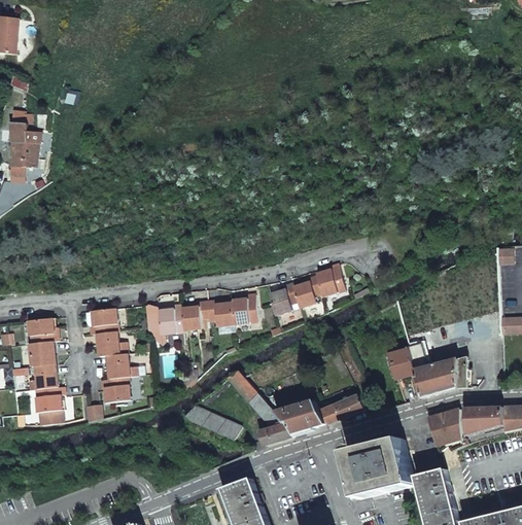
[(0,57),(8,59),(14,23),(0,21),(0,57)]
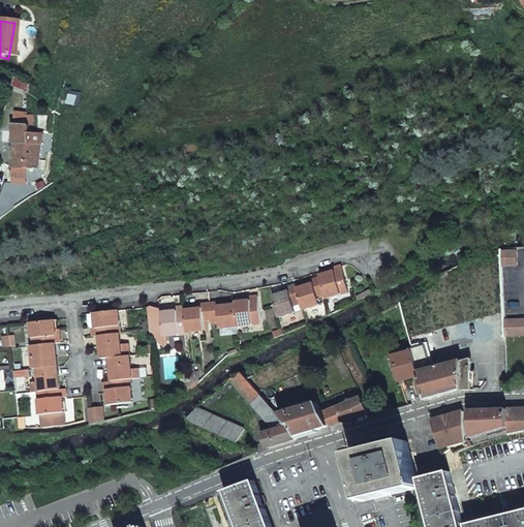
[(23,90),(27,81),(13,73),(8,83),(23,90)]
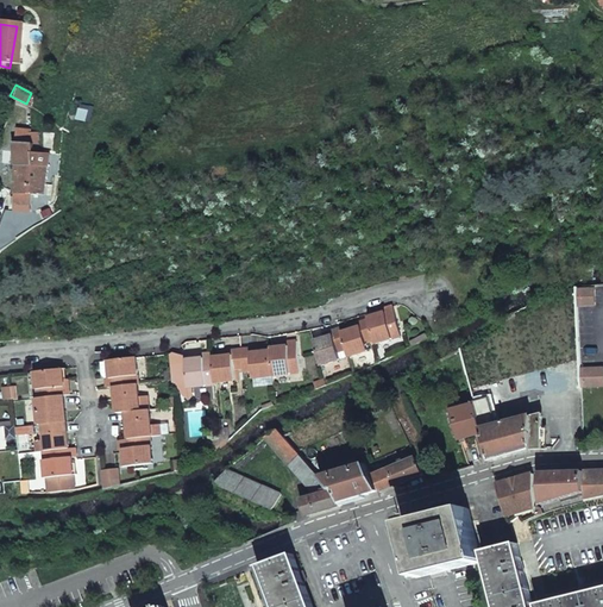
[(75,104),(74,118),(85,119),(86,104),(75,104)]
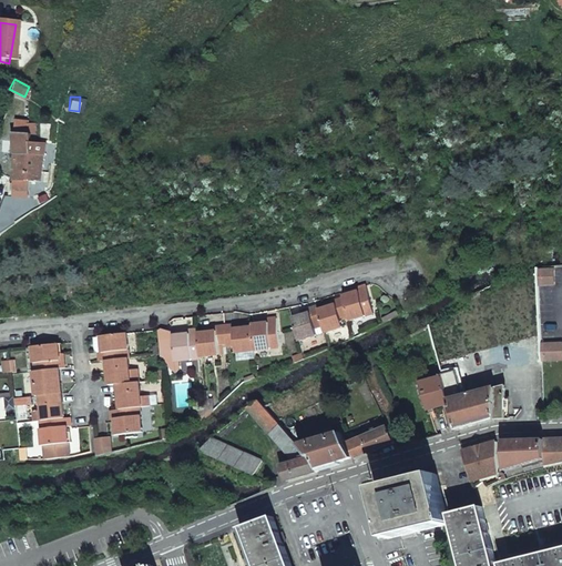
[(10,188),(26,189),(26,178),(39,179),(39,147),(28,147),(29,153),(24,153),(24,132),(26,125),(14,119),(10,131),(12,152),(9,178),(11,178),(10,188)]
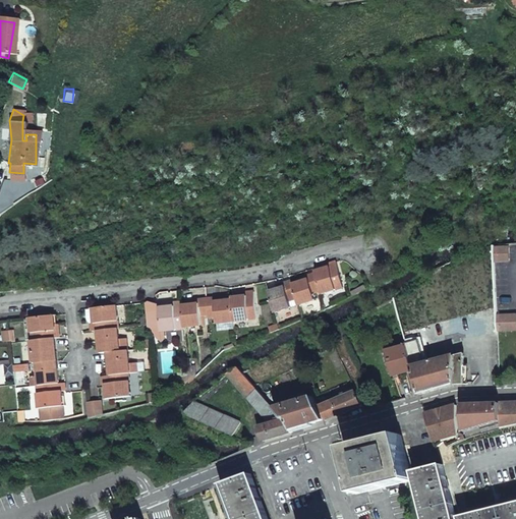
[(504,245),(490,246),(490,261),(504,260),(504,245)]
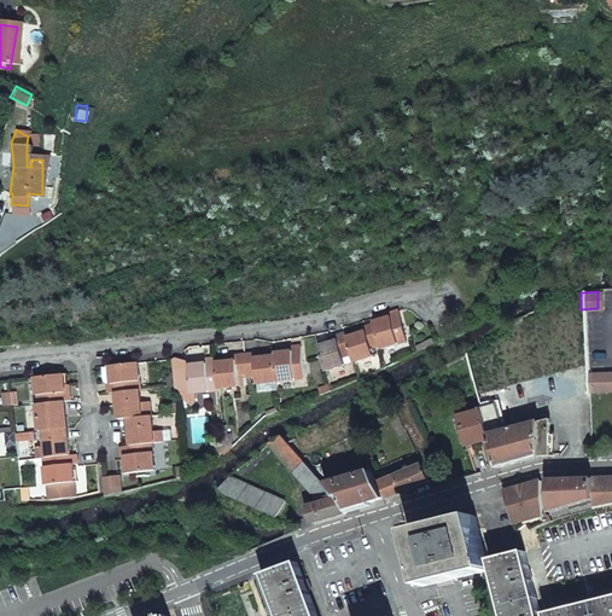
[(558,302),(535,300),(516,313),(517,320),(534,338),(536,362),(538,379),(538,393),(586,390),(586,389),(584,371),(581,309),(581,292),(570,295),(559,296),(558,302)]
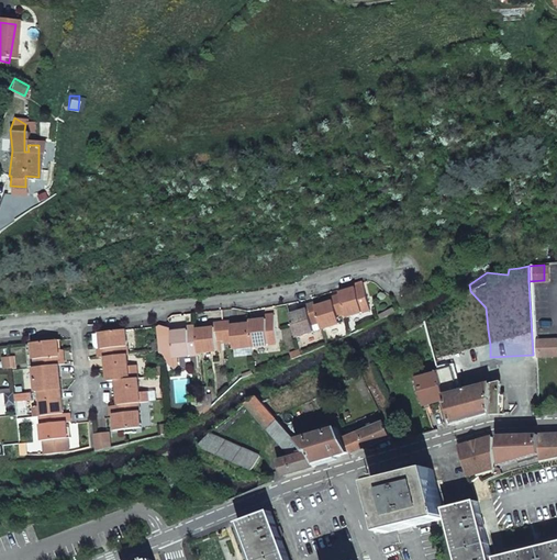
[(367,308),(358,280),(351,282),(352,286),(336,291),(336,293),(343,312),(343,315),(367,308)]
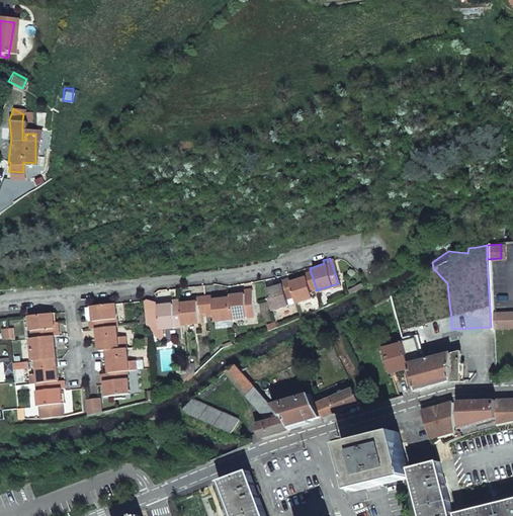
[(393,296),(400,342),(405,362),(419,359),(406,313),(441,303),(442,319),(451,318),(449,304),(447,283),(433,268),(393,296)]
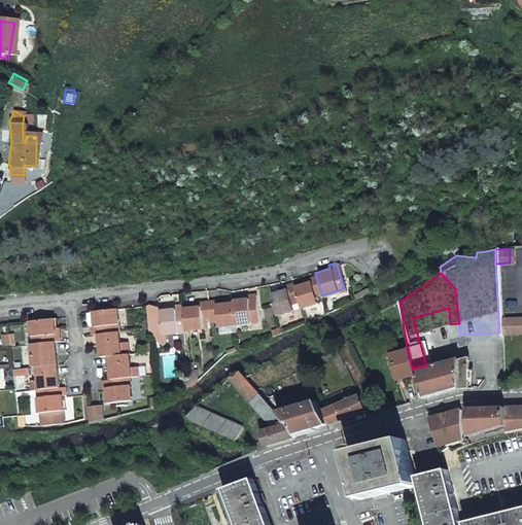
[(314,294),(321,292),(315,275),(308,277),(309,281),(302,283),(291,286),(297,300),(299,307),(316,301),(314,294)]
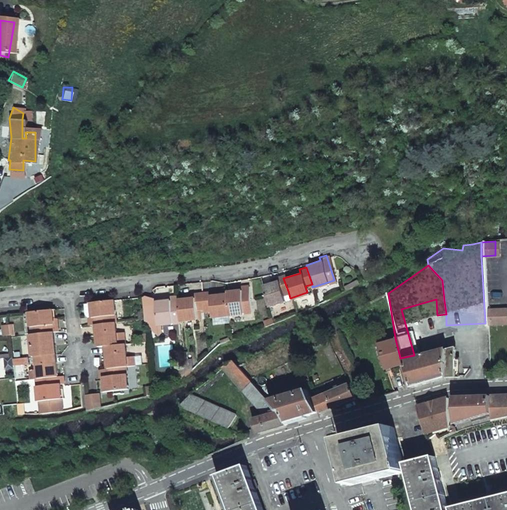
[(283,278),(282,275),(275,277),(276,280),(269,282),(260,285),(267,306),(284,300),(282,294),(288,291),(283,278)]
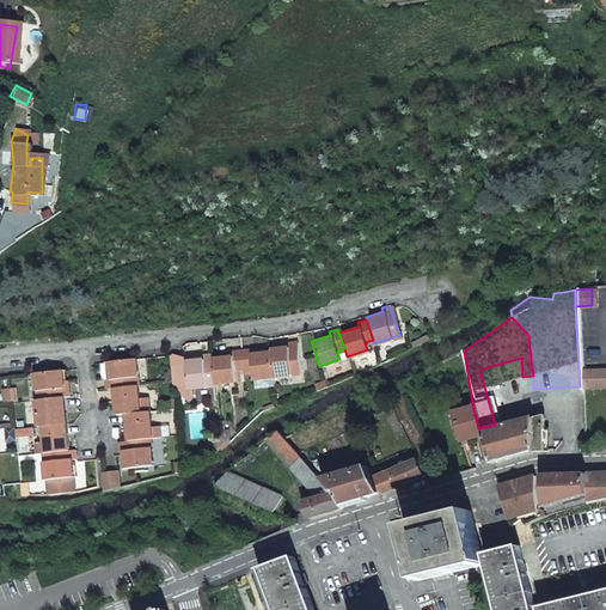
[(285,345),(268,347),(268,349),(270,376),(298,372),(293,340),(285,341),(285,345)]
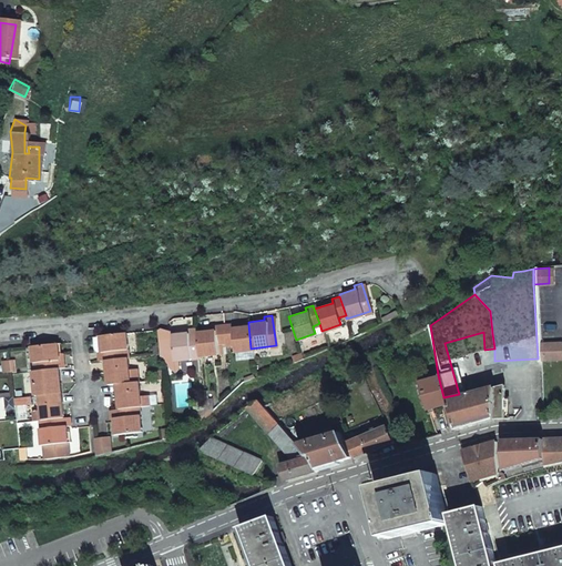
[(228,322),(221,323),(223,344),(231,343),(233,359),(252,356),(251,349),(248,324),(237,325),(230,326),(228,322)]
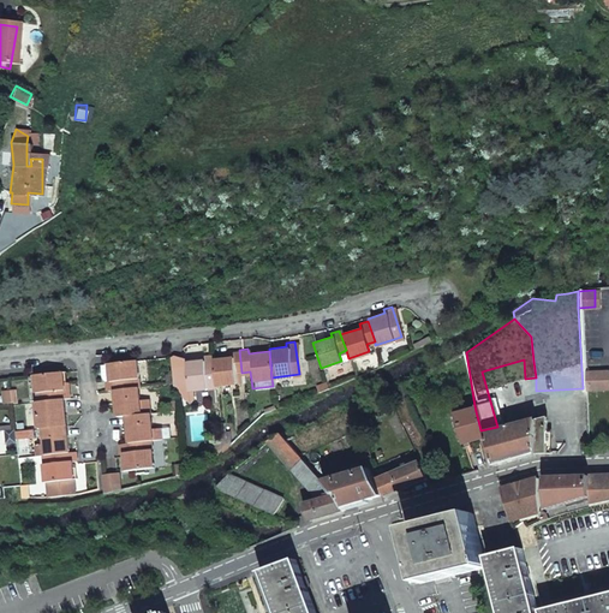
[(242,373),(239,350),(230,351),(231,356),(221,357),(210,358),(213,384),(233,381),(233,374),(242,373)]
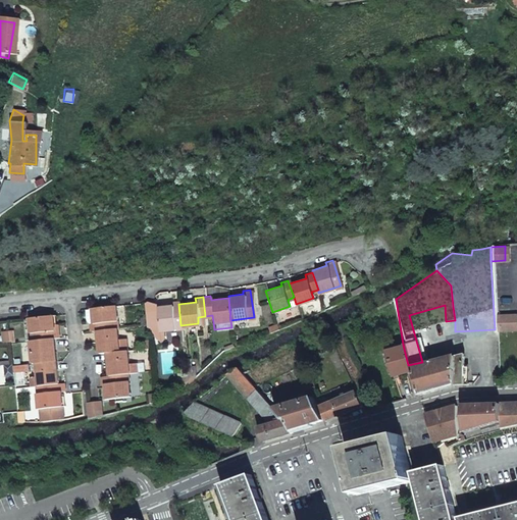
[(178,304),(177,300),(170,301),(170,305),(156,306),(156,309),(144,310),(146,328),(158,327),(158,330),(181,327),(181,325),(178,304)]
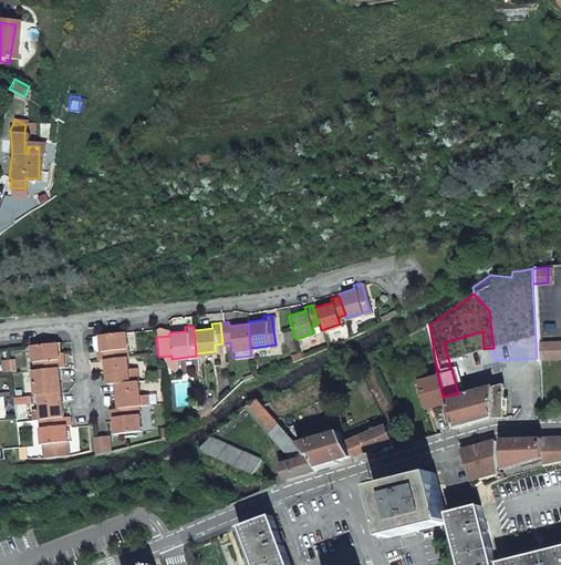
[(125,356),(122,331),(97,334),(99,350),(95,350),(95,359),(103,359),(125,356)]
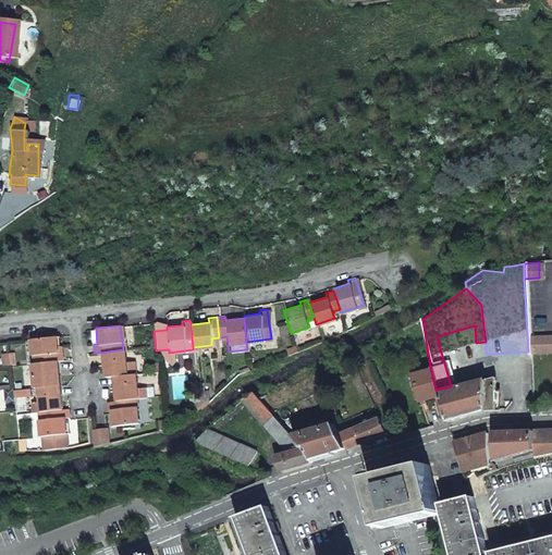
[(534,334),(535,350),(551,350),(550,334),(534,334)]
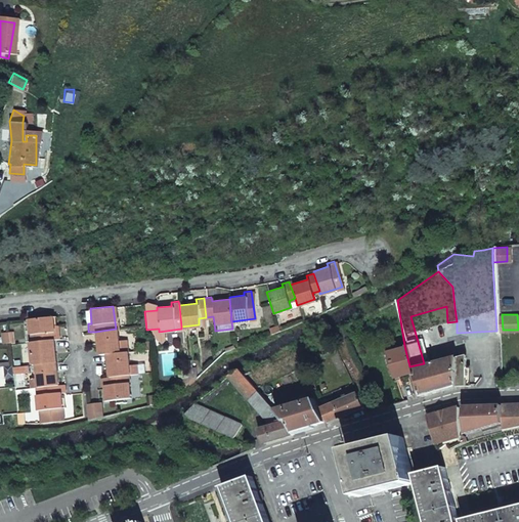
[(52,330),(51,315),(28,318),(30,341),(52,338),(57,338),(56,330),(52,330)]
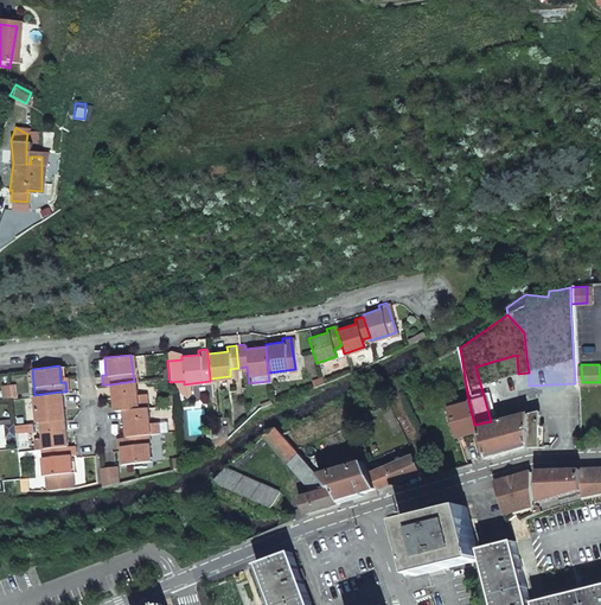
[(135,381),(134,381),(110,384),(113,411),(116,409),(121,409),(147,406),(146,393),(136,394),(135,381)]
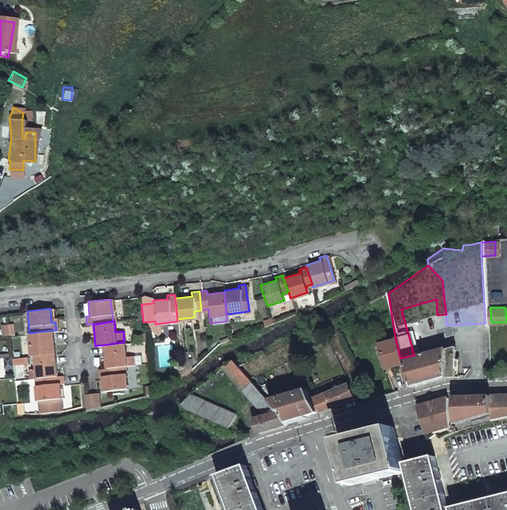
[(10,322),(0,323),(0,333),(11,333),(10,322)]
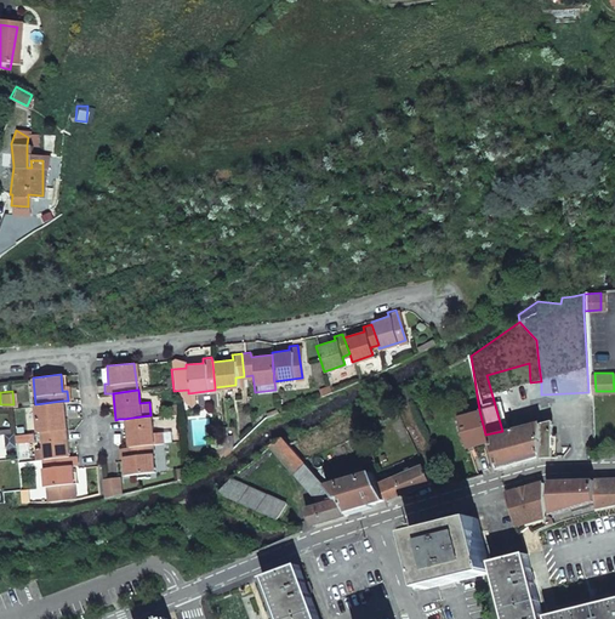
[(62,401),(35,404),(34,404),(36,432),(41,432),(66,429),(62,401)]
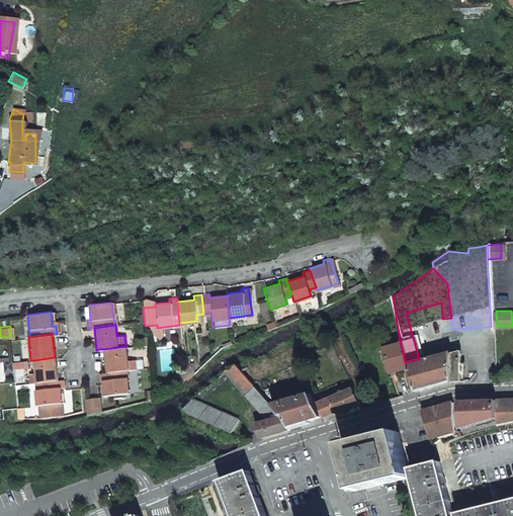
[(405,362),(400,342),(381,347),(389,371),(407,366),(405,362)]
